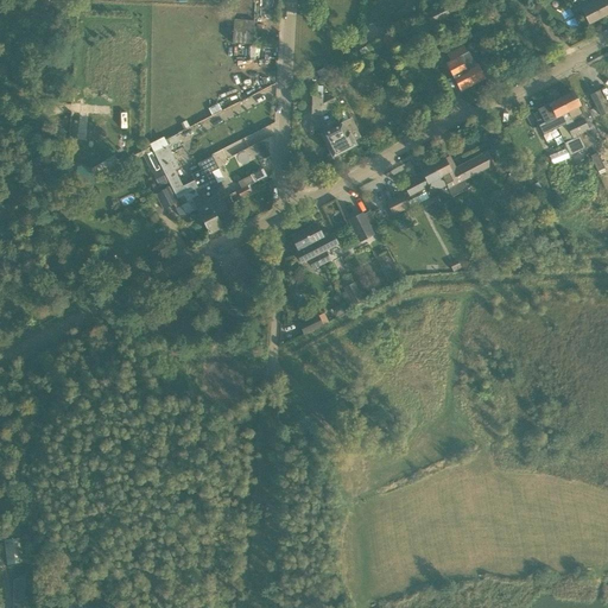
[(234,0),(232,43),(252,44),(254,20),(254,0),(234,0)]
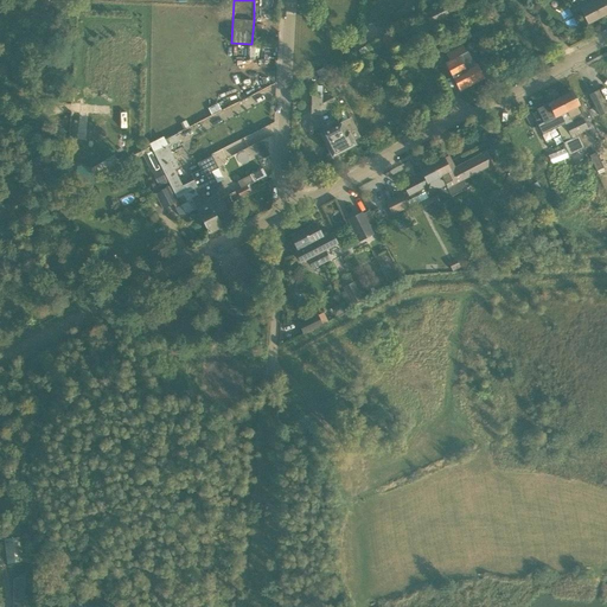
[(589,0),(567,0),(569,1),(575,14),(581,11),(588,23),(599,17),(589,0)]
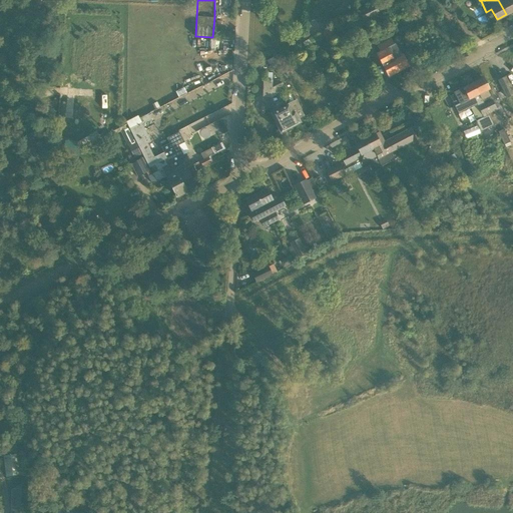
[(498,0),(506,14),(512,10),(512,1),(512,2),(510,0),(498,0)]
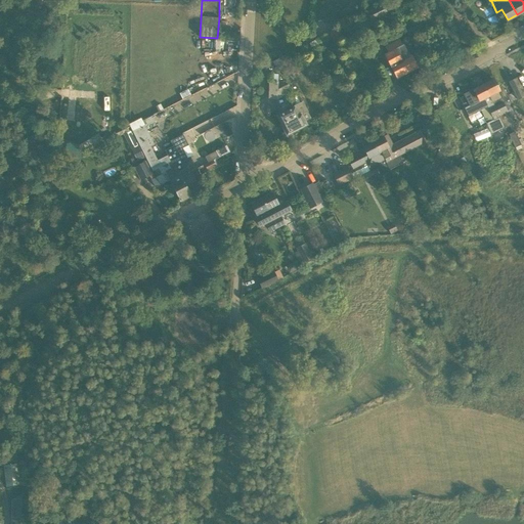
[(387,12),(394,8),(390,2),(383,5),(382,3),(353,17),(360,31),(375,24),(373,20),(387,13),(387,12)]
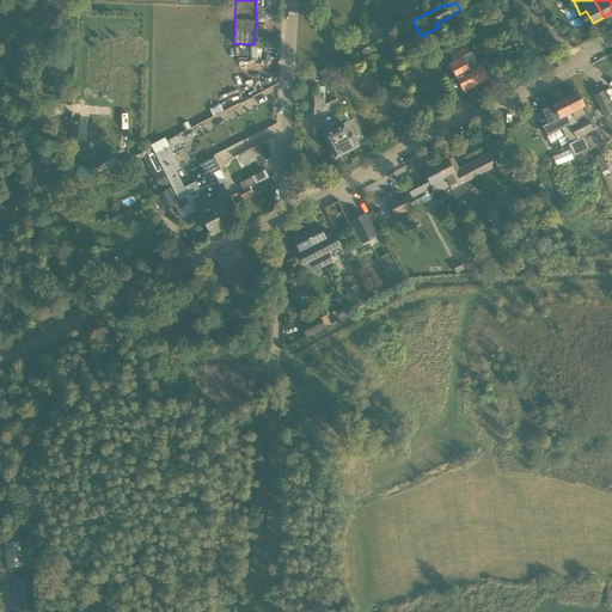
[(487,78),(481,68),(478,63),(476,65),(470,54),(466,47),(451,55),(454,62),(450,65),(451,66),(450,67),(450,68),(450,71),(452,71),(453,71),(458,80),(463,91),(487,78)]
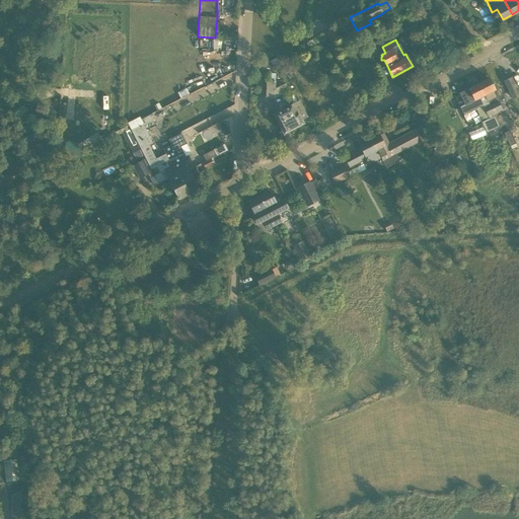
[(504,80),(513,99),(518,95),(518,92),(511,76),(504,80)]
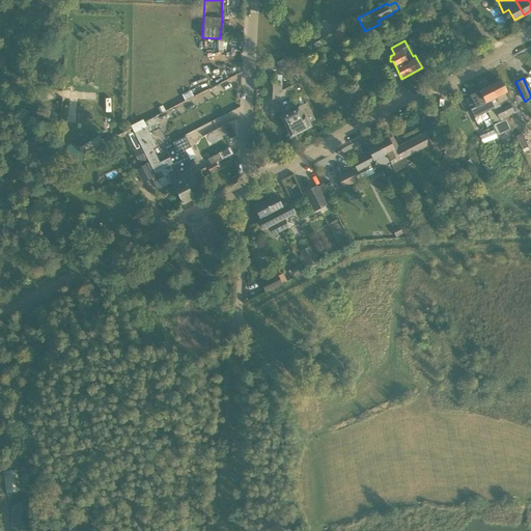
[(514,114),(513,113),(508,104),(515,100),(509,89),(505,91),(500,81),(490,86),(504,115),(506,118),(514,114)]
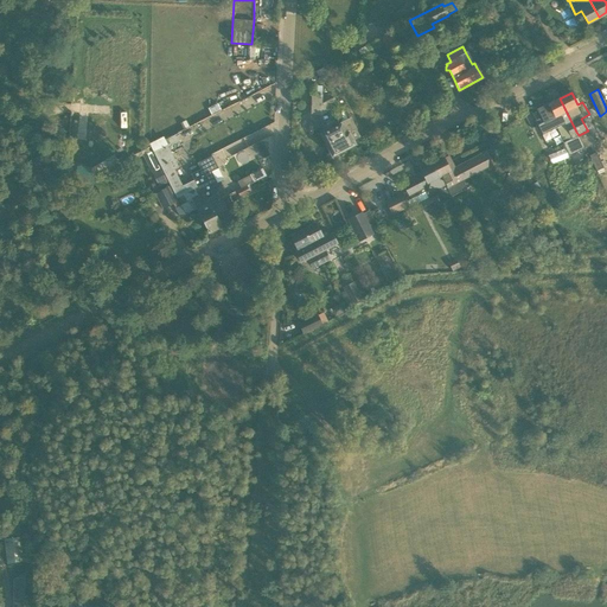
[(320,104),(321,95),(312,95),(311,114),(320,115),(337,106),(333,98),(320,104)]
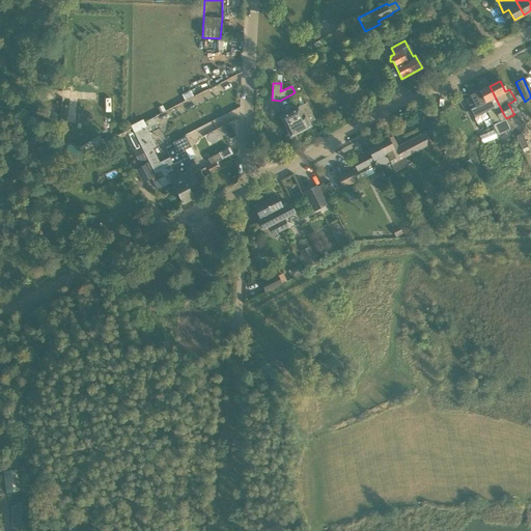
[(511,130),(508,123),(506,118),(504,115),(490,86),(471,95),(476,106),(470,109),(474,117),(494,108),(500,121),(493,126),(498,136),(511,130)]
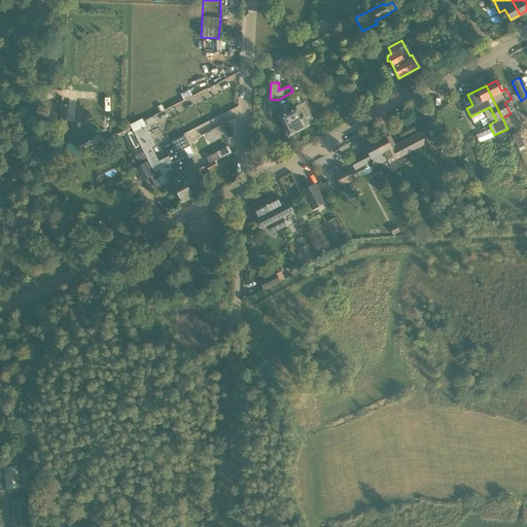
[(278,116),(281,124),(288,136),(308,126),(307,121),(312,118),(308,110),(305,103),(278,116)]
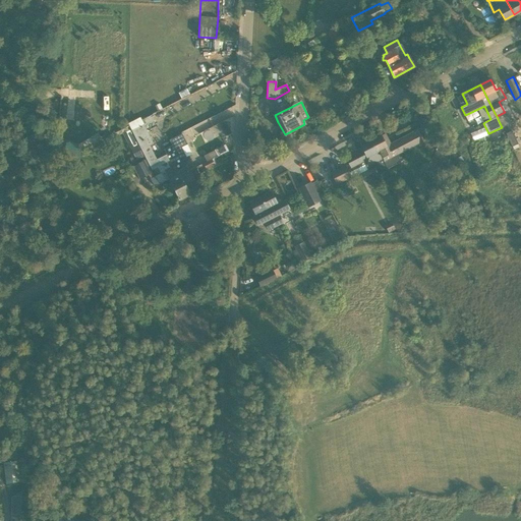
[(155,177),(159,184),(169,179),(171,178),(173,180),(180,176),(174,165),(170,167),(167,161),(169,161),(166,154),(157,159),(152,150),(150,146),(154,143),(145,126),(156,120),(153,114),(141,120),(140,119),(129,125),(143,154),(152,170),(158,167),(161,174),(155,177)]
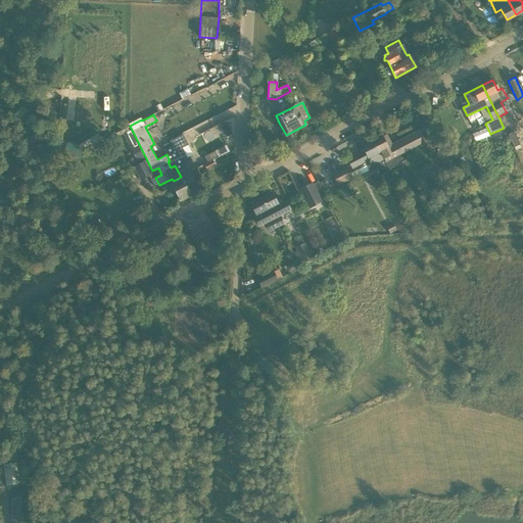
[(501,122),(504,128),(512,124),(509,117),(501,122)]
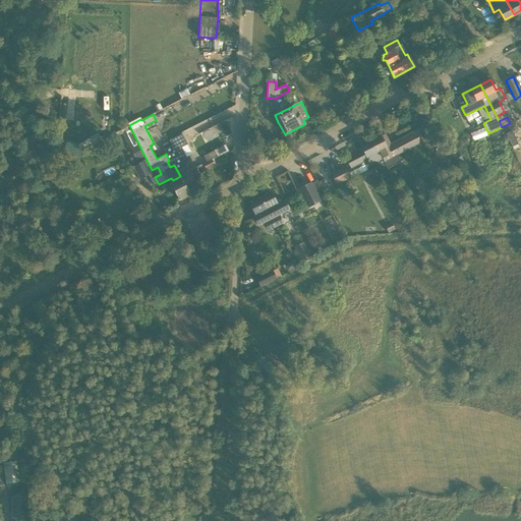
[(370,140),(380,159),(382,158),(385,163),(383,164),(386,171),(388,170),(387,168),(399,161),(396,155),(419,142),(419,143),(427,139),(422,130),(420,127),(413,131),(413,132),(390,145),(386,137),(382,139),(381,135),(370,140)]
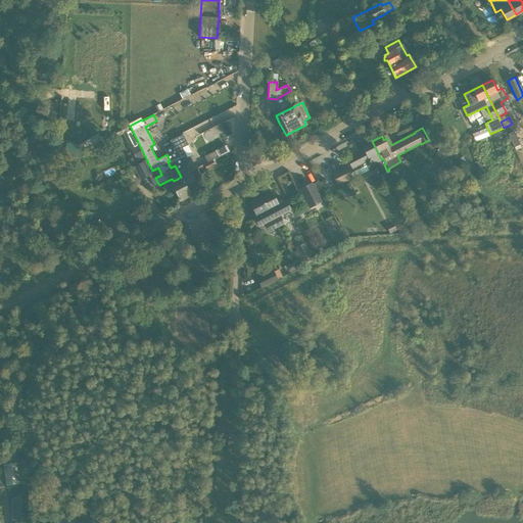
[(514,132),(508,134),(513,147),(519,145),(514,132)]
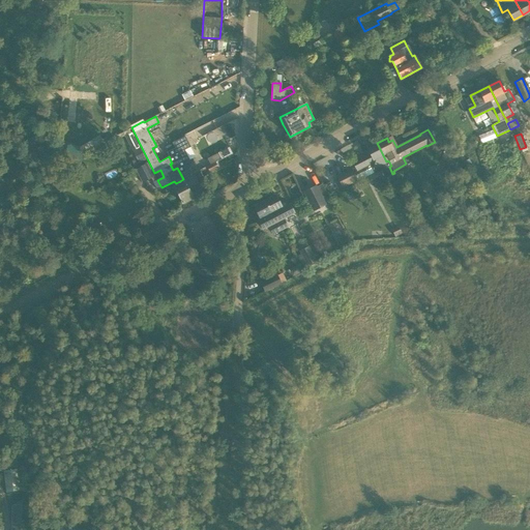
[(175,148),(167,152),(169,156),(172,164),(170,164),(173,170),(177,168),(183,179),(199,171),(199,170),(198,171),(192,158),(189,159),(184,150),(190,147),(184,136),(181,138),(172,142),(175,148)]
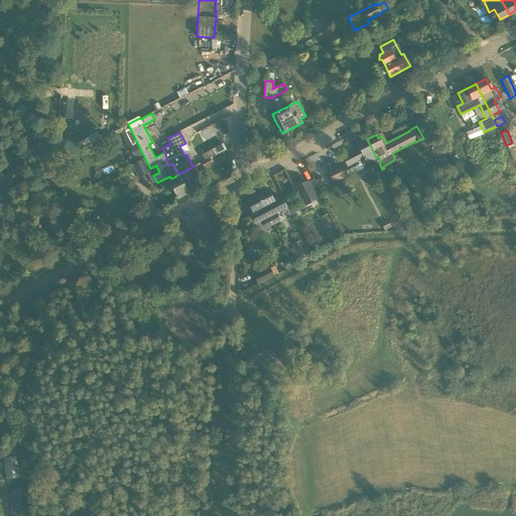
[(355,150),(342,156),(348,169),(354,166),(358,167),(363,165),(364,169),(371,165),(375,173),(382,169),(379,162),(381,161),(378,156),(376,157),(367,139),(357,145),(358,145),(353,148),(355,150)]
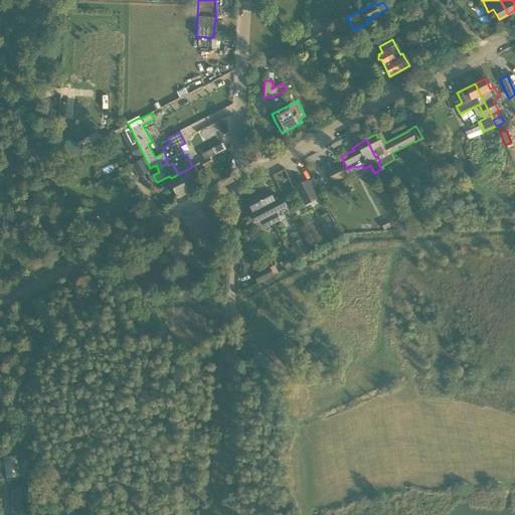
[(203,159),(206,158),(214,154),(212,148),(201,154),(203,159)]
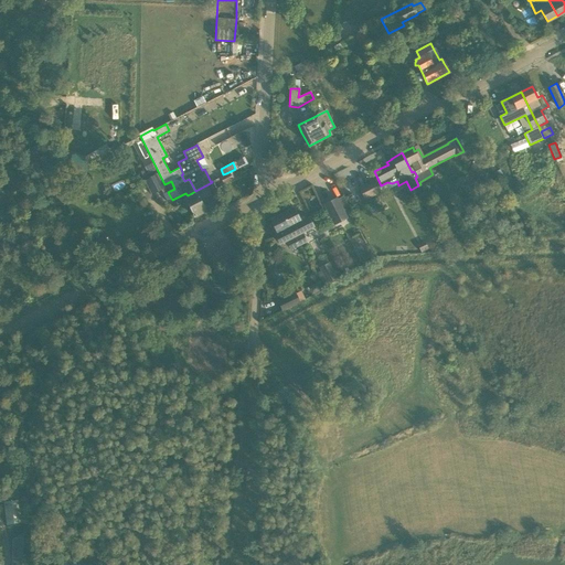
[(146,179),(153,193),(162,189),(166,188),(158,172),(146,179)]
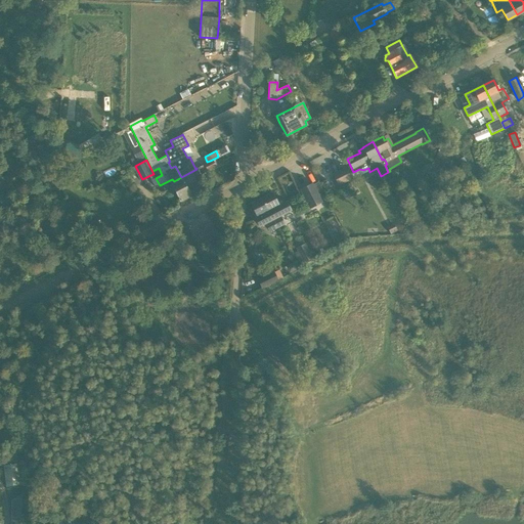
[(213,161),(204,165),(207,171),(216,166),(213,161)]
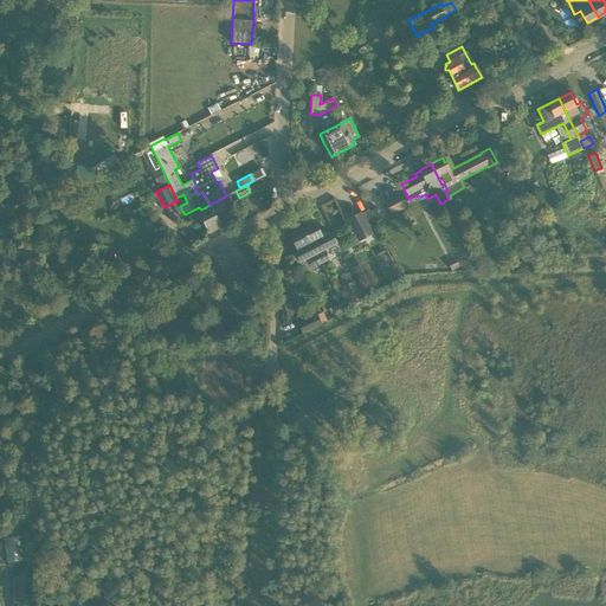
[(408,206),(407,204),(401,193),(385,201),(391,214),(408,206)]
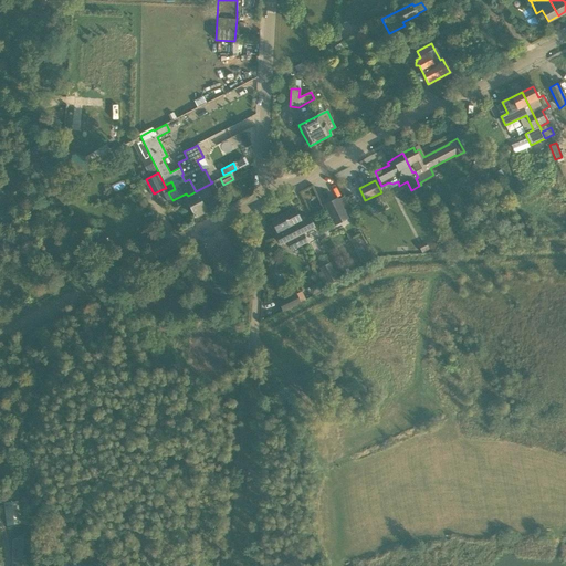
[(196,191),(201,202),(219,194),(212,182),(196,191)]
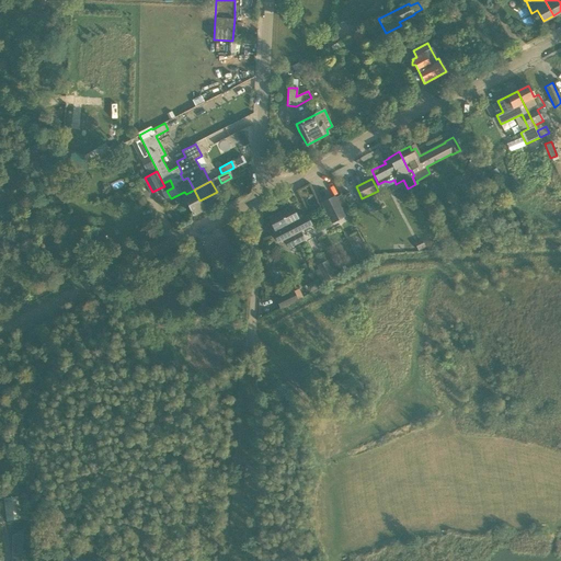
[(184,197),(181,199),(183,204),(186,203),(187,205),(193,215),(204,209),(199,201),(194,190),(186,194),(184,192),(182,193),(184,197)]
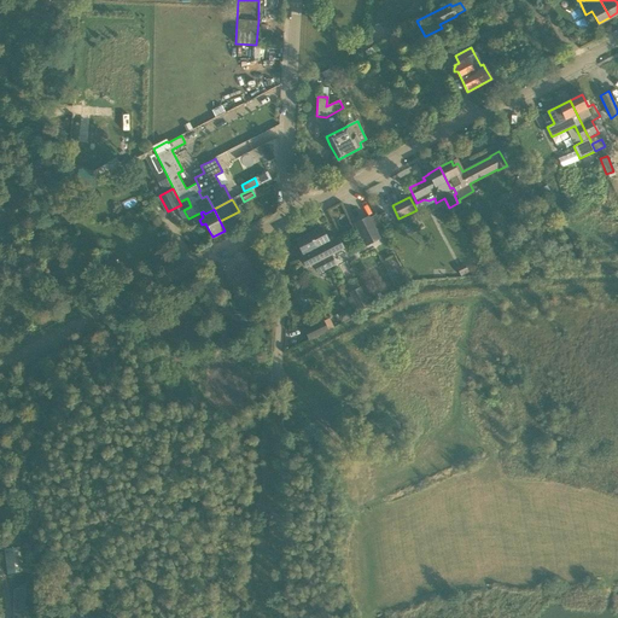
[(363,240),(375,233),(367,217),(355,223),(363,240)]
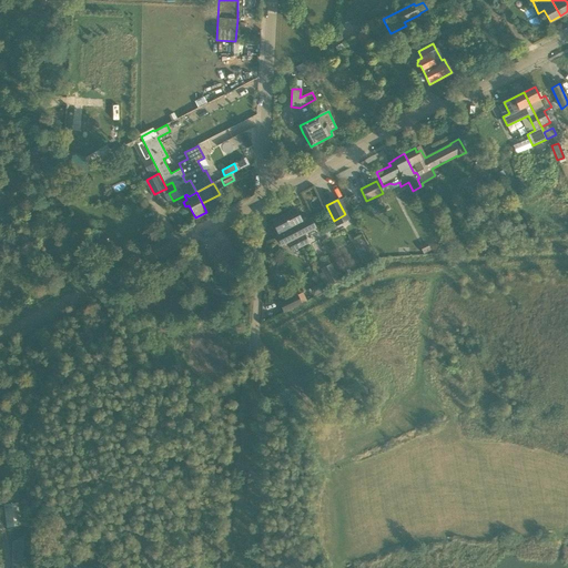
[(304,235),(315,229),(310,220),(307,221),(304,213),(298,215),(295,210),(284,215),(300,246),(307,242),(304,235)]
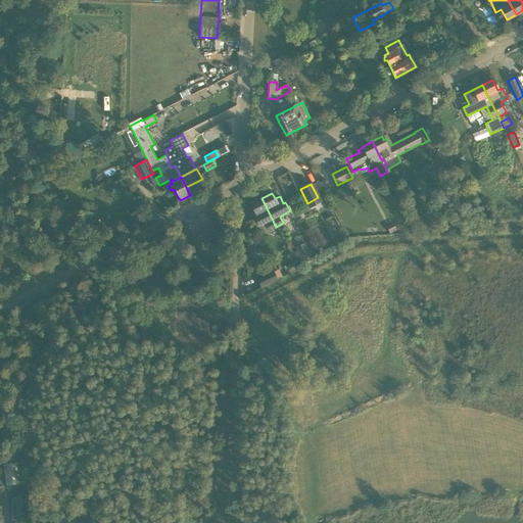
[(262,198),(250,203),(252,207),(250,208),(252,212),(254,211),(255,214),(253,216),(259,226),(265,223),(269,230),(276,227),(262,198)]
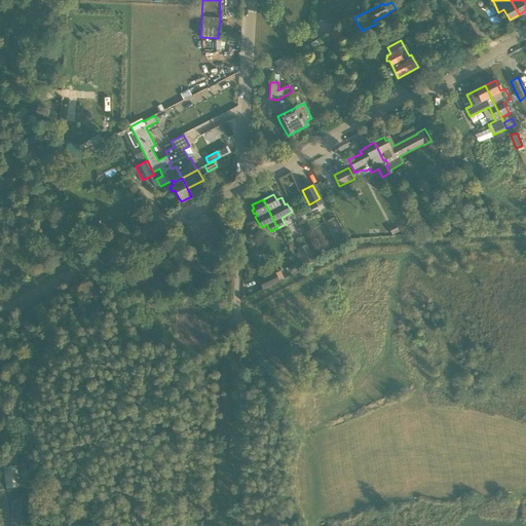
[(207,228),(197,232),(200,238),(210,234),(207,228)]
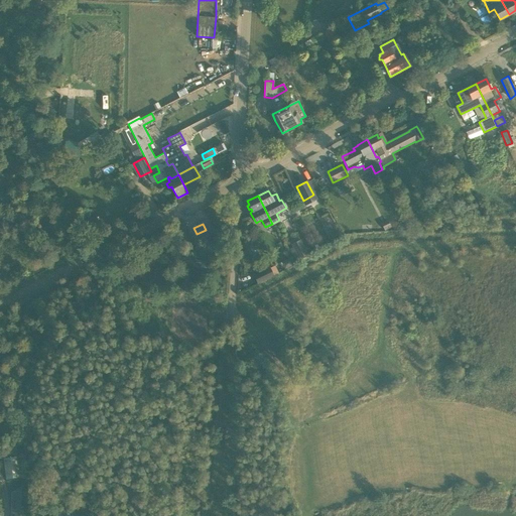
[(300,239),(291,244),(298,259),(308,254),(300,239)]
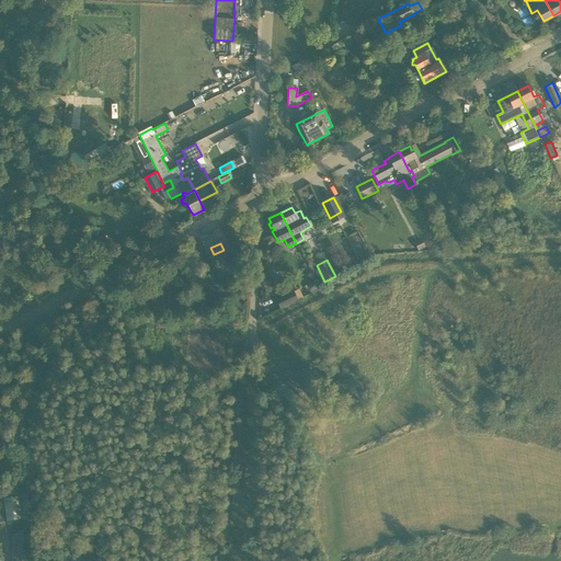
[(294,290),(275,299),(279,309),(298,300),(294,290)]
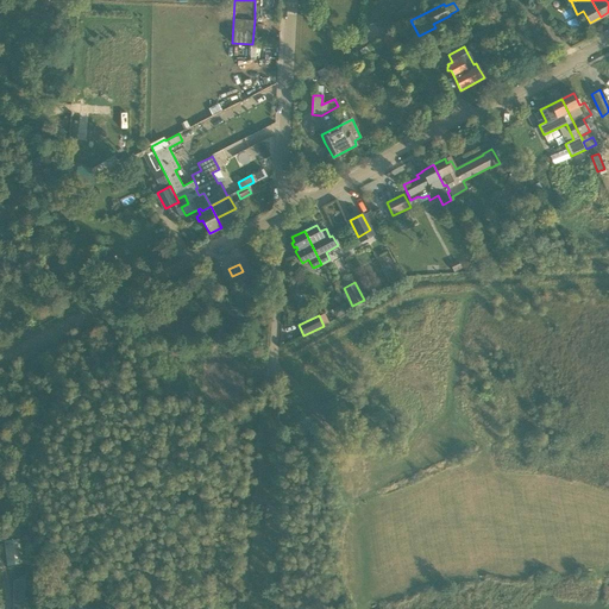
[(4,540),(6,564),(23,563),(20,538),(4,540)]
